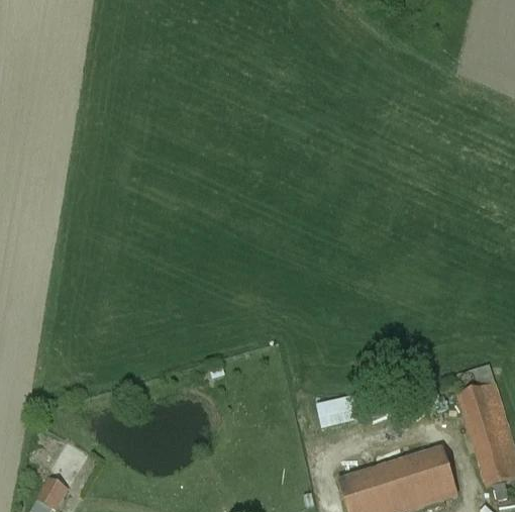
[(514,445),(495,382),(458,393),(488,485),(514,476),(514,445)]
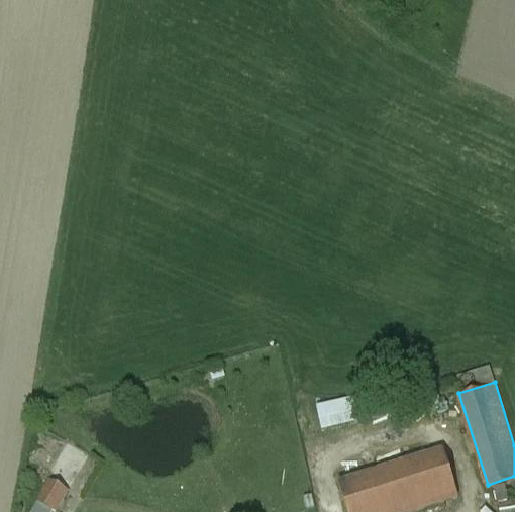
[(368,416),(362,391),(314,403),(321,427),(368,416)]
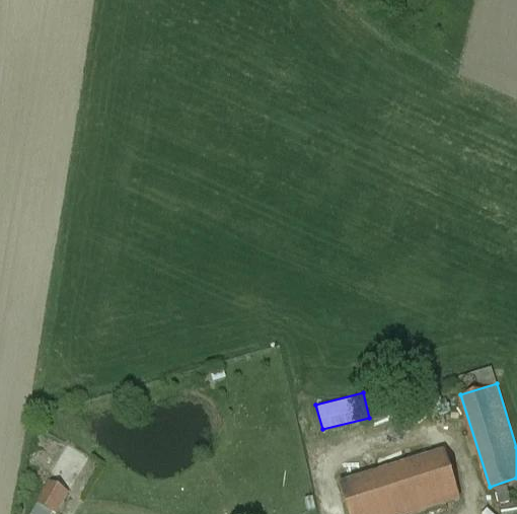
[(446,450),(341,484),(350,513),(401,513),(460,496),(446,450)]
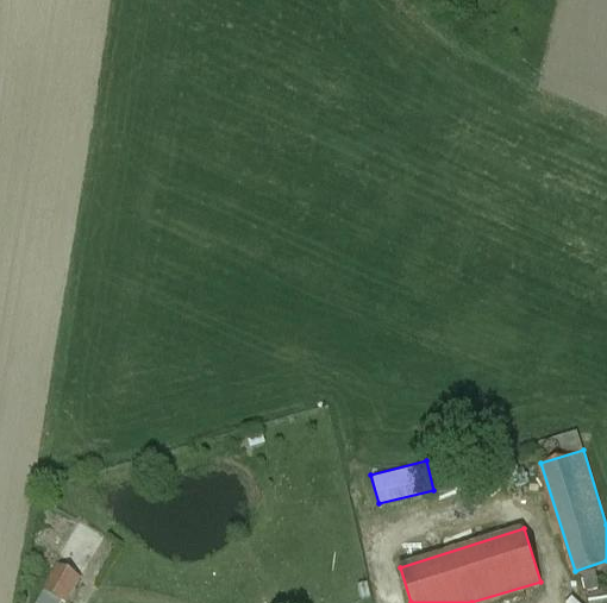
[(80,572),(60,560),(45,585),(66,598),(80,572)]
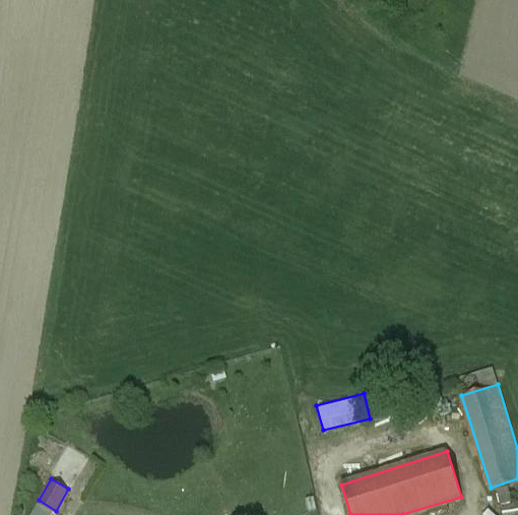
[(29,514),(48,514),(51,511),(36,504),(29,514)]
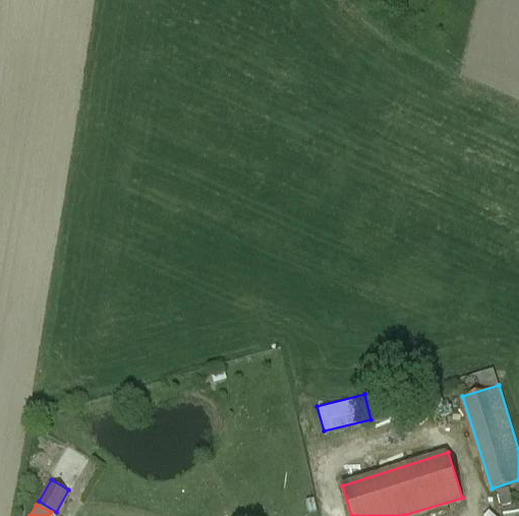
All buildings are outlined.
